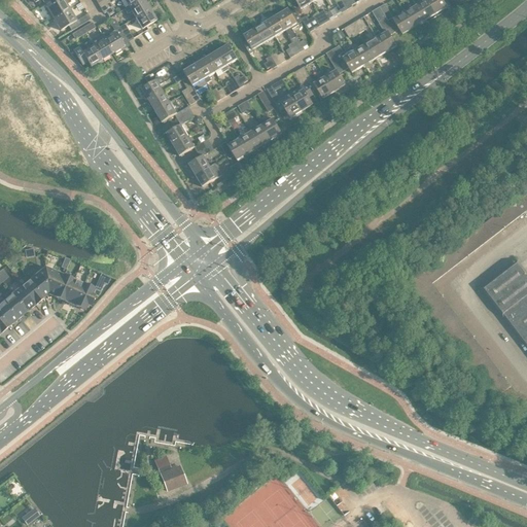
[(46,7),(47,8),(46,9),(47,9),(49,12),(47,13),(51,20),(54,19),(69,9),(66,4),(71,2),(69,0),(48,0),(51,4),(46,7)]
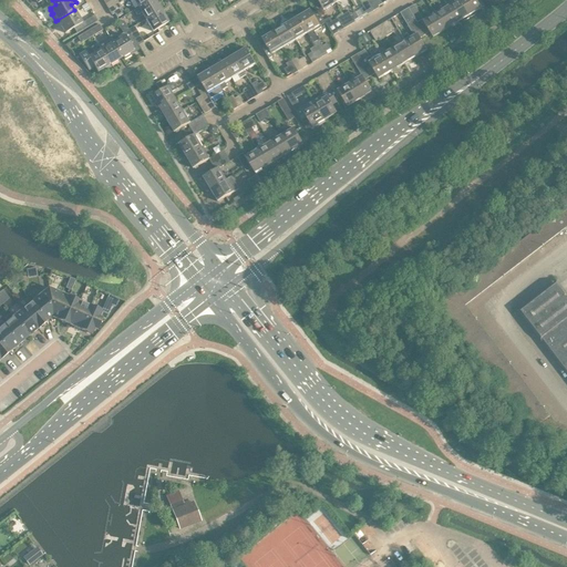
[(116,0),(110,0),(105,3),(109,9),(119,2),(116,0)]
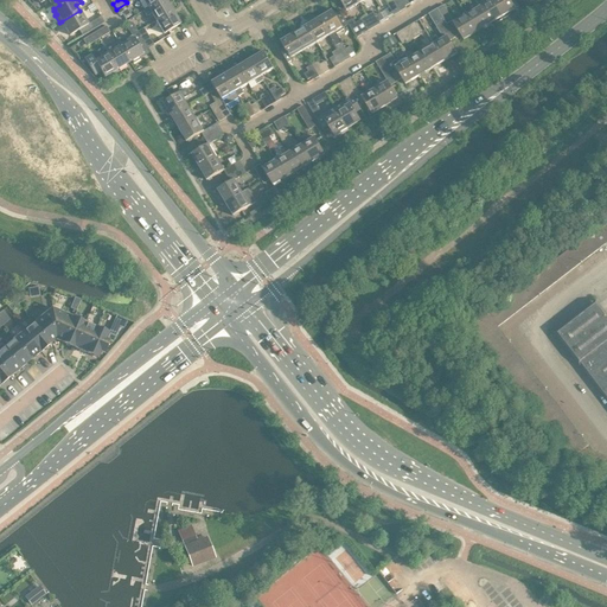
[(146,17),(152,13),(155,20),(172,11),(167,2),(166,2),(164,0),(160,0),(148,7),(144,11),(146,17)]
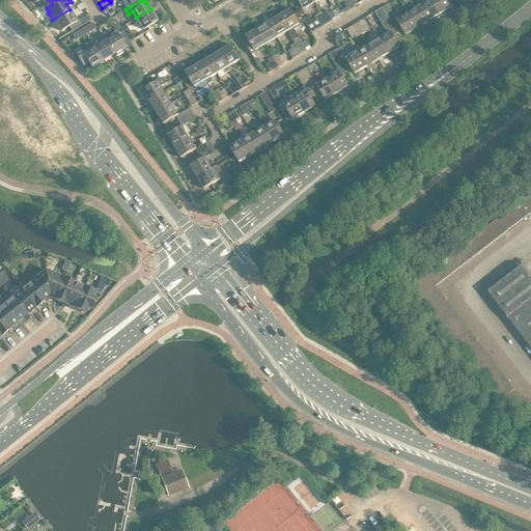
[(297,0),(303,9),(314,2),(312,0),(297,0)]
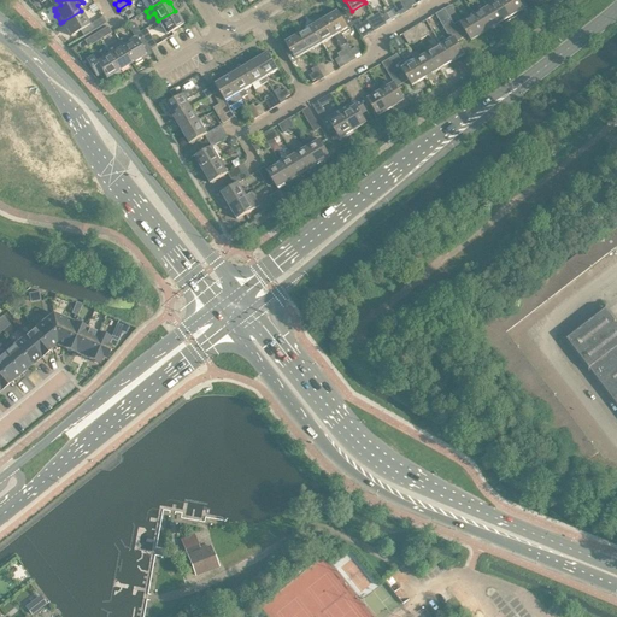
[(400,16),(406,12),(399,0),(393,4),(395,7),(399,13),(400,16)]
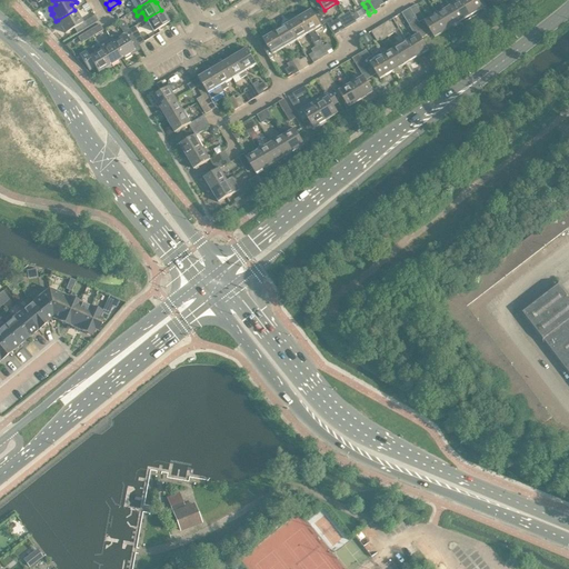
[(376,0),(368,0),(375,11),(380,8),(379,6),(376,0)]
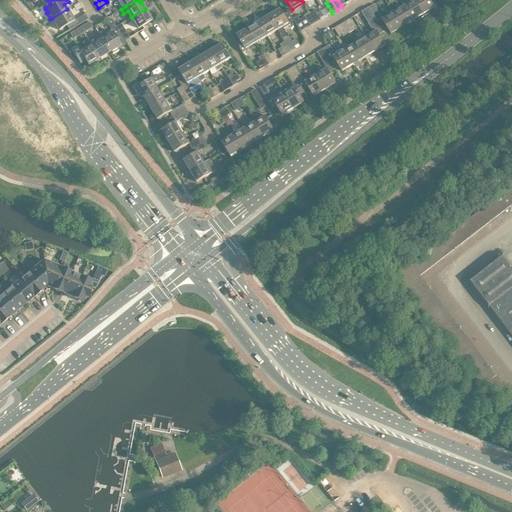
[(423,14),(415,0),(413,0),(404,6),(413,20),(418,18),(419,18),(420,18),(422,17),(423,16),(423,15),(423,14)]
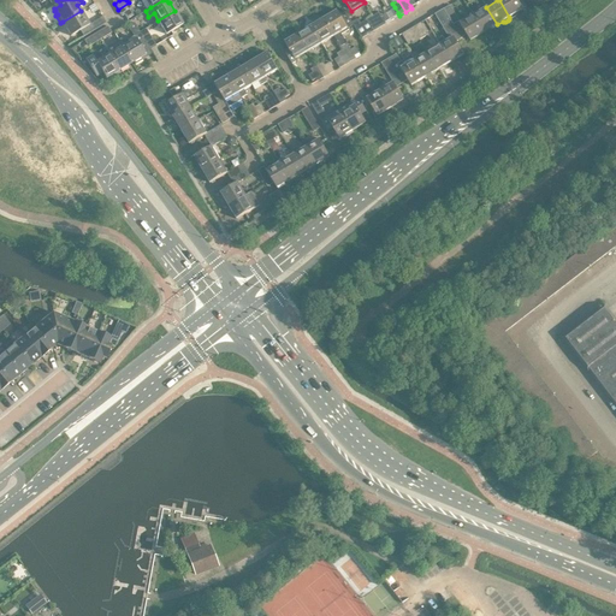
[(499,0),(509,17),(510,17),(511,18),(513,17),(515,16),(516,15),(517,13),(516,13),(523,9),(517,0),(499,0)]
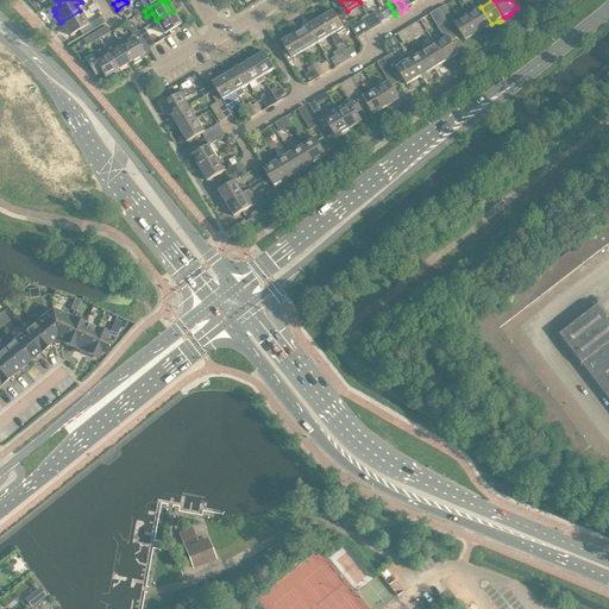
[(121,14),(127,11),(131,8),(127,2),(117,10),(120,16),(121,14)]
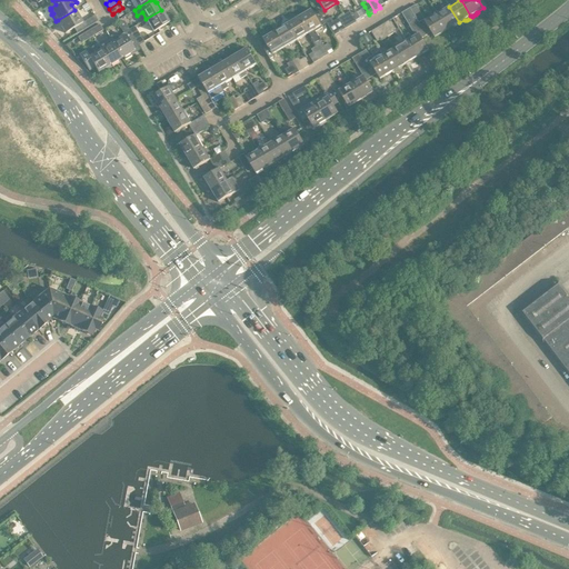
[(435,38),(447,30),(437,13),(425,21),(423,20),(425,19),(416,5),(410,8),(419,22),(427,36),(431,32),(435,38)]
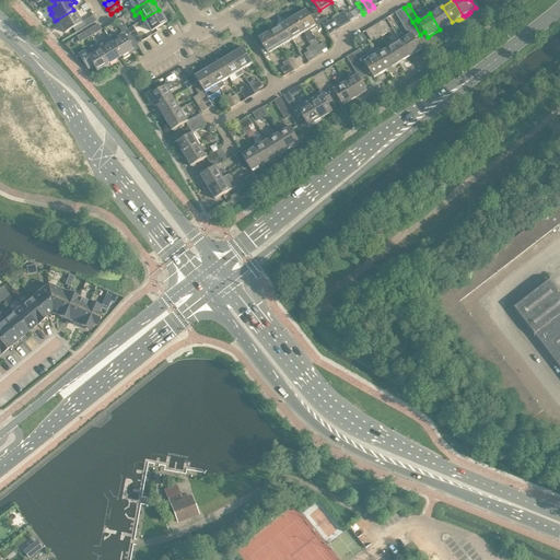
[(442,7),(430,13),(440,30),(452,22),(442,7)]
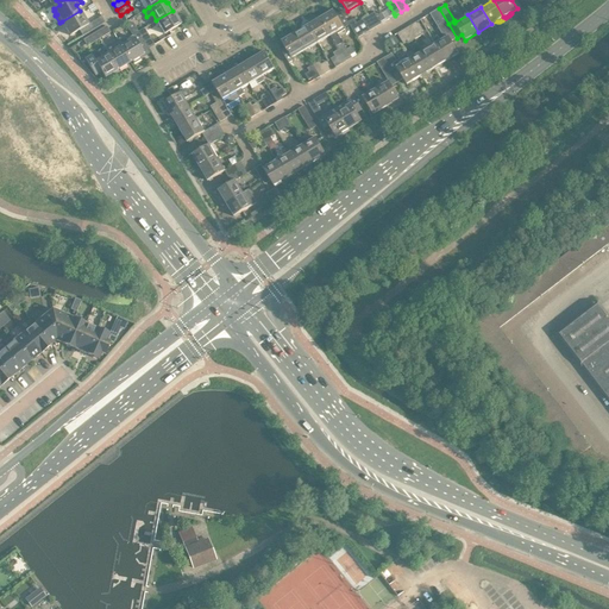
[(449,24),(439,8),(431,13),(445,38),(441,41),(438,36),(432,39),(435,44),(445,61),(458,54),(451,41),(457,38),(449,24)]
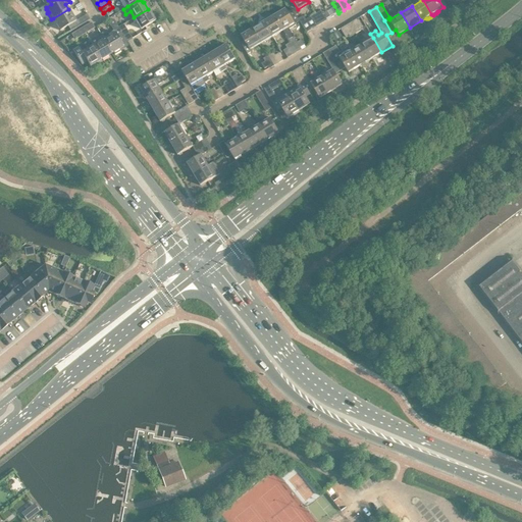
[(299,20),(298,18),(293,10),(288,12),(285,8),(274,15),(283,31),(291,42),(297,52),(305,47),(301,40),(297,42),(289,28),(299,20)]
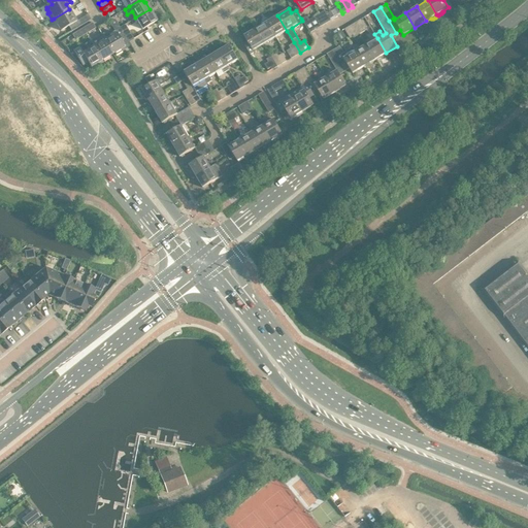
[(88,14),(76,21),(69,9),(54,19),(54,20),(53,21),(54,21),(55,21),(61,31),(68,26),(71,31),(91,20),(88,14)]
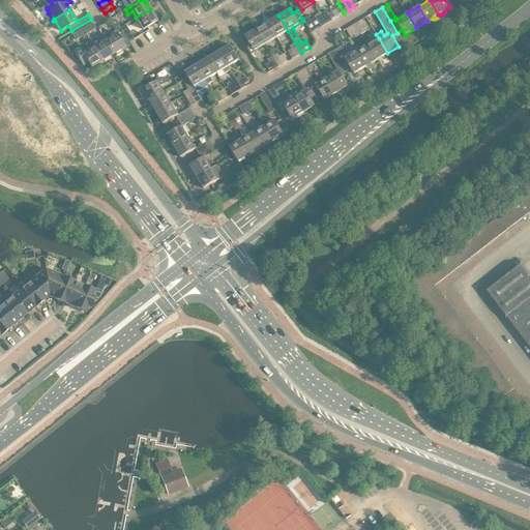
[(143,29),(157,21),(152,12),(151,13),(150,11),(151,10),(150,9),(136,18),(143,29)]
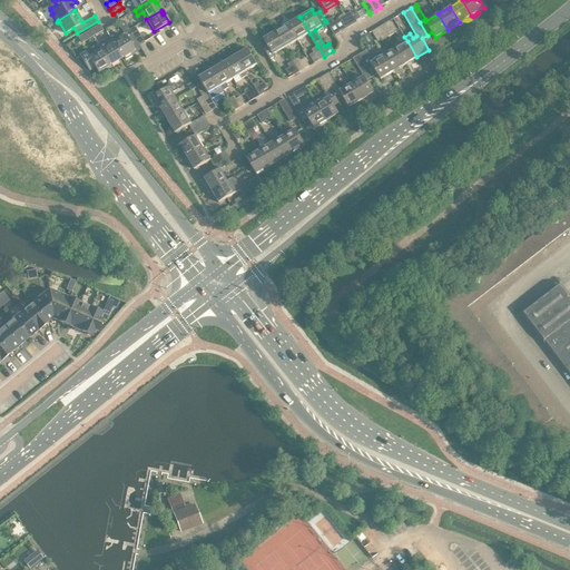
[(357,21),(356,20),(353,15),(351,11),(345,15),(351,26),(357,21)]
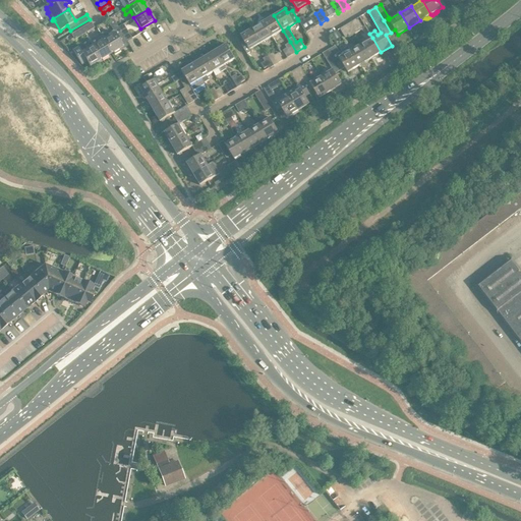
[(283,31),(274,15),(273,13),(266,17),(267,19),(263,21),(272,37),(283,31)]
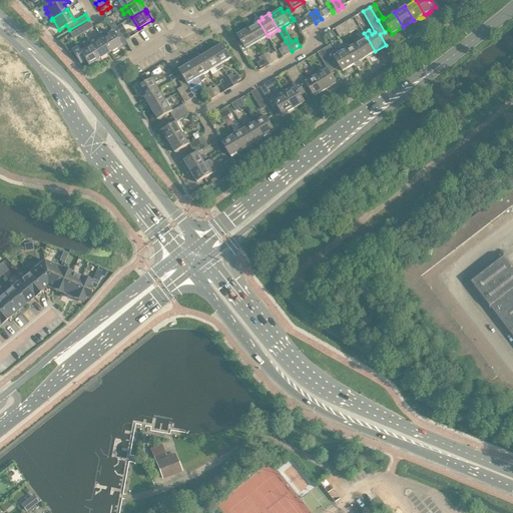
[(311,26),(316,23),(311,13),(306,16),(311,26)]
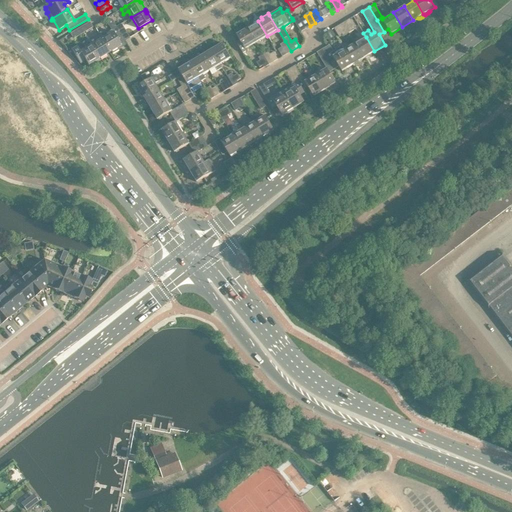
[(300,19),(298,15),(292,18),(293,20),(300,32),(310,26),(305,16),(300,19)]
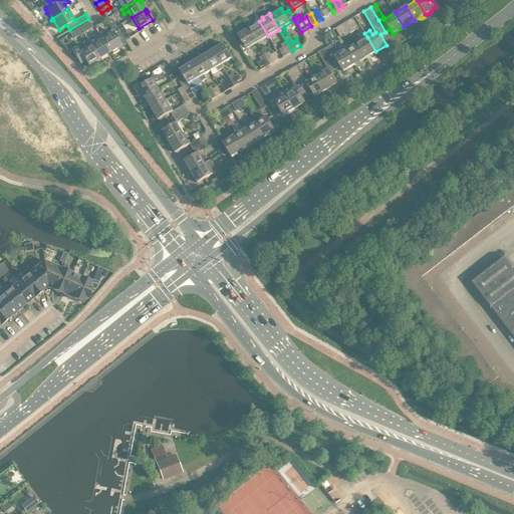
[(357,25),(354,20),(352,17),(349,20),(353,28),(357,25)]
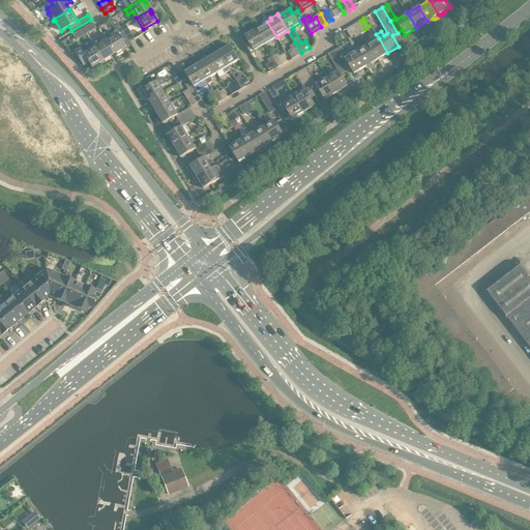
[(115,30),(120,27),(115,19),(110,23),(115,30)]
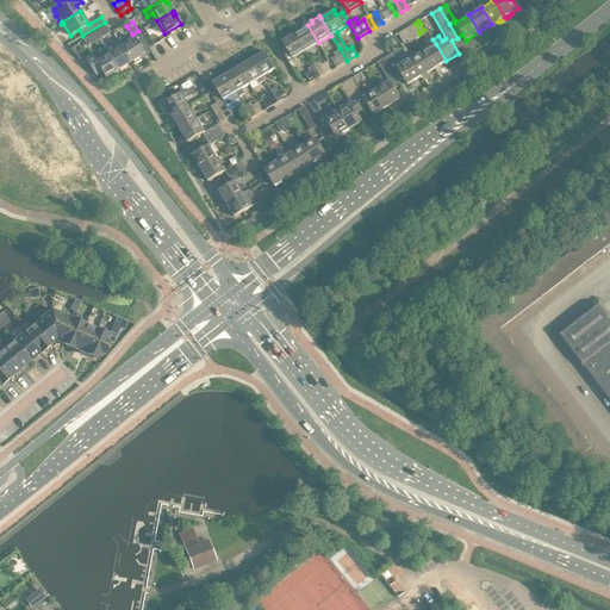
[(422,36),(419,33),(415,24),(409,27),(415,39),(422,36)]
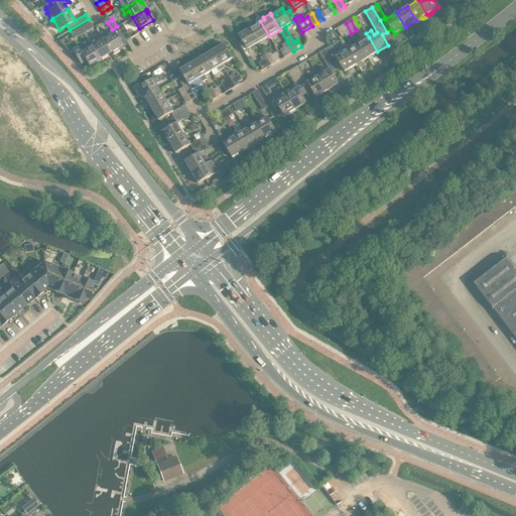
[(85,32),(94,27),(90,21),(82,27),(85,32)]
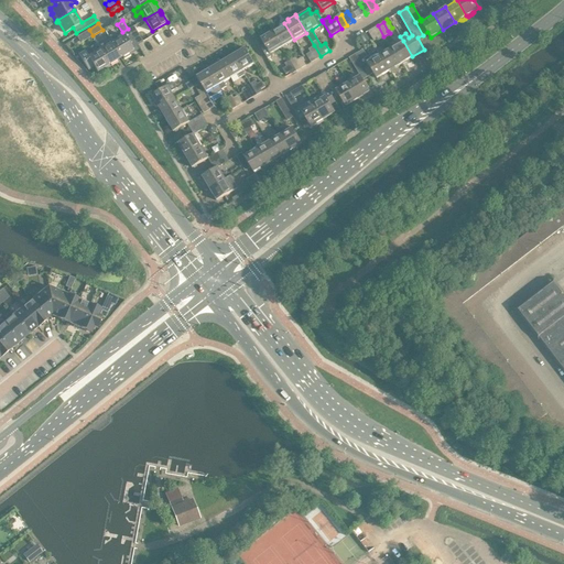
[(294,40),(284,23),(272,31),(282,47),(294,40)]
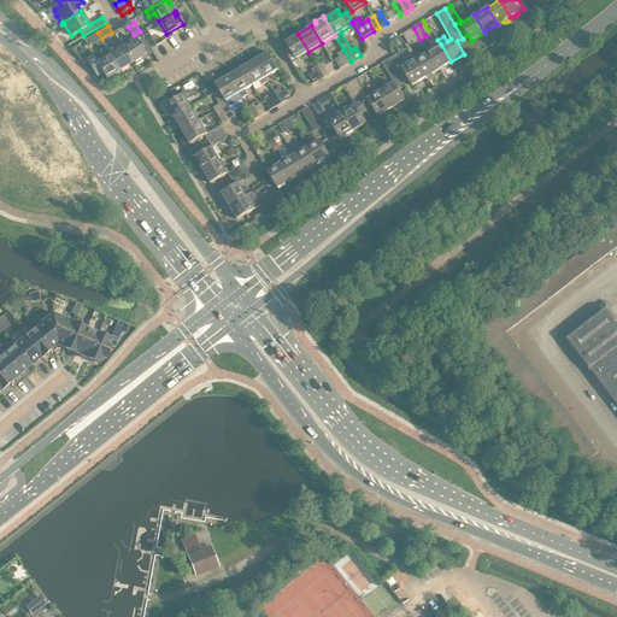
[(140,31),(151,50),(157,46),(146,28),(140,31)]
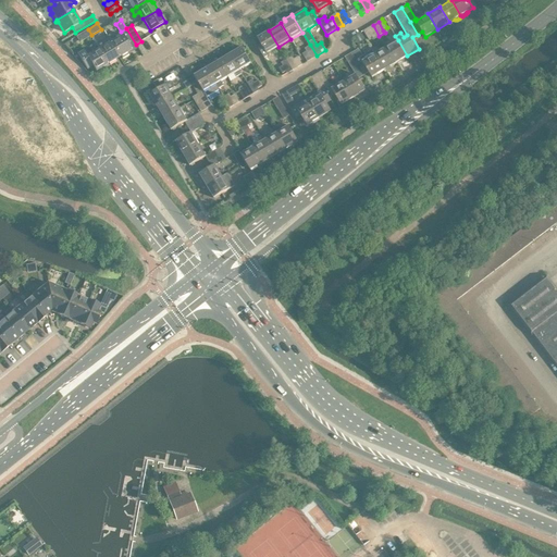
[(374,39),(379,36),(373,25),(368,28),(372,37),(374,39)]
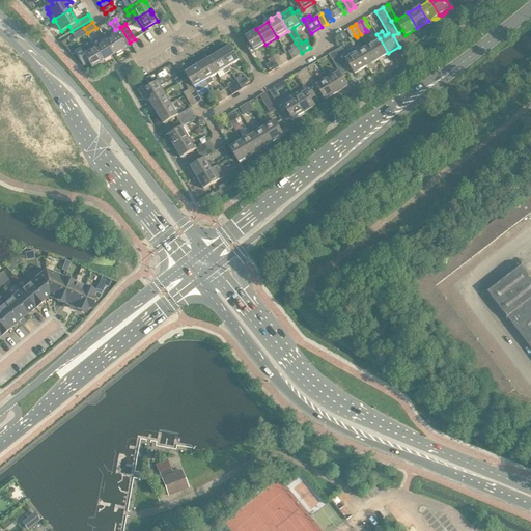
[(126,49),(127,49),(126,47),(124,46),(130,43),(120,27),(115,30),(116,33),(105,39),(114,54),(115,53),(116,55),(122,51),(121,50),(121,49),(123,48),(124,48),(126,49)]
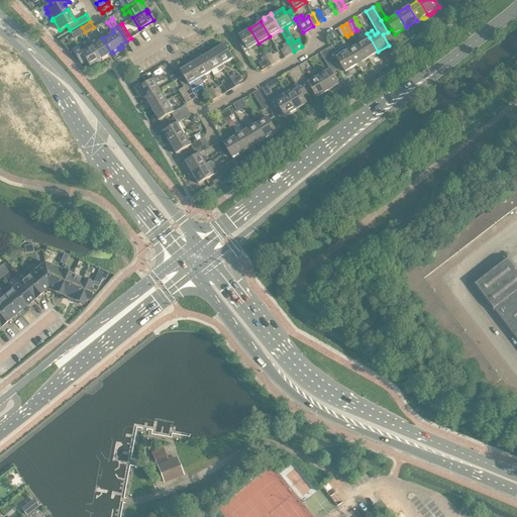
[(341,26),(337,28),(342,36),(345,34),(341,26)]
